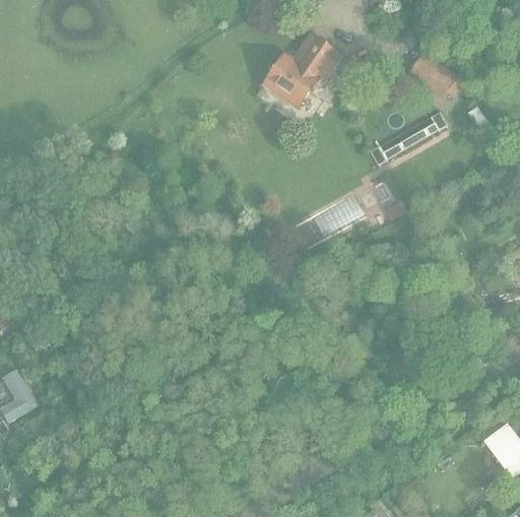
[(314,83),(318,87),(340,56),(309,35),(296,53),(304,58),(298,66),(283,55),(263,84),(297,108),(314,83)]
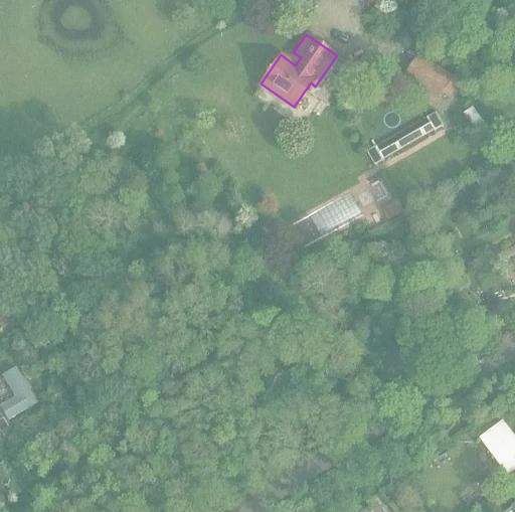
[(443,92),(448,96),(459,79),(417,51),(399,77),(436,102),(443,92)]
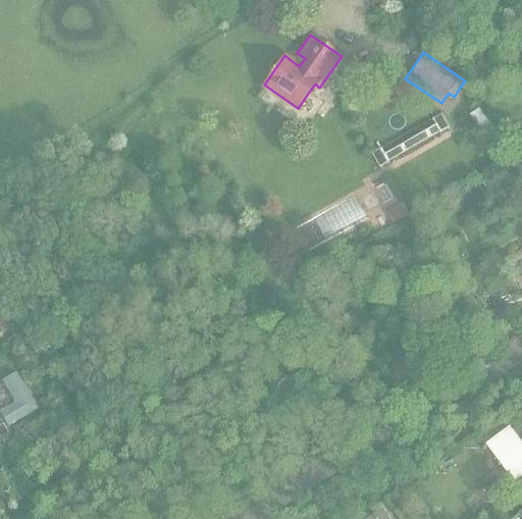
[(488,140),(499,133),(478,105),(469,112),(475,122),(471,125),(476,133),(480,130),(488,140)]
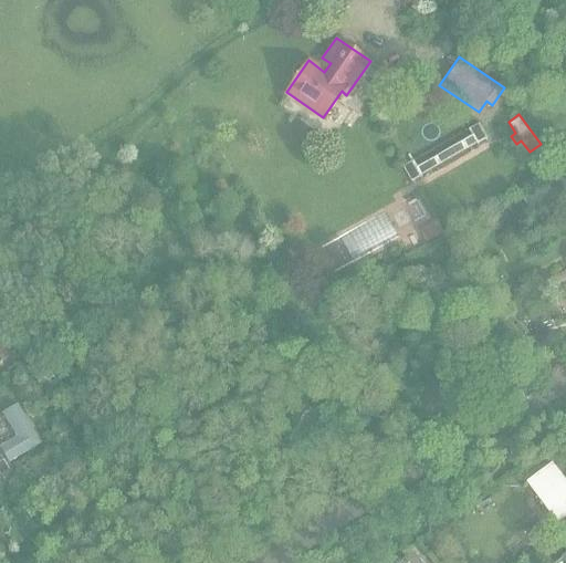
[(0,462),(0,464),(2,462),(4,467),(9,464),(7,460),(12,457),(11,455),(19,450),(0,420),(0,462)]
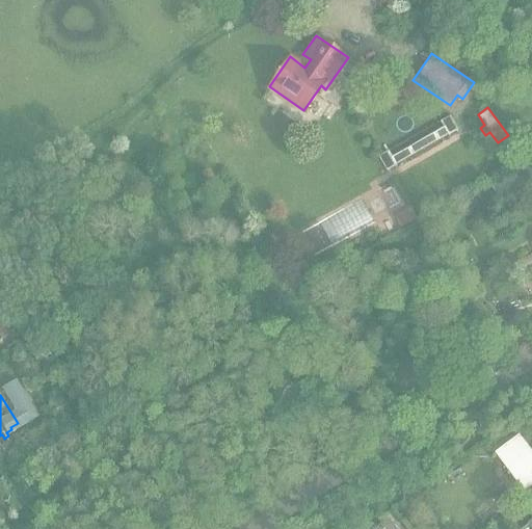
[(495,450),(524,490),(531,482),(531,450),(519,432),(495,450)]
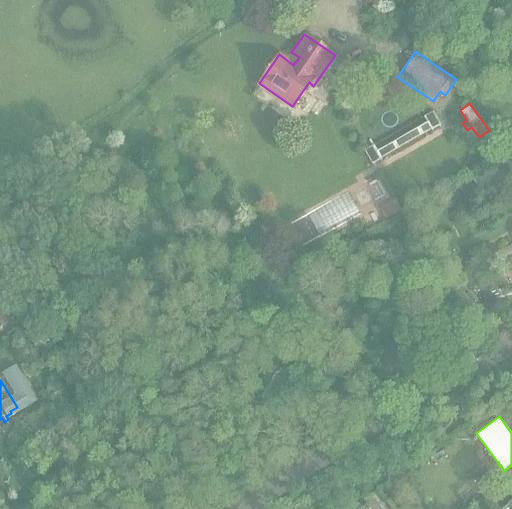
[(355,508),(383,508),(373,495),(355,508)]
